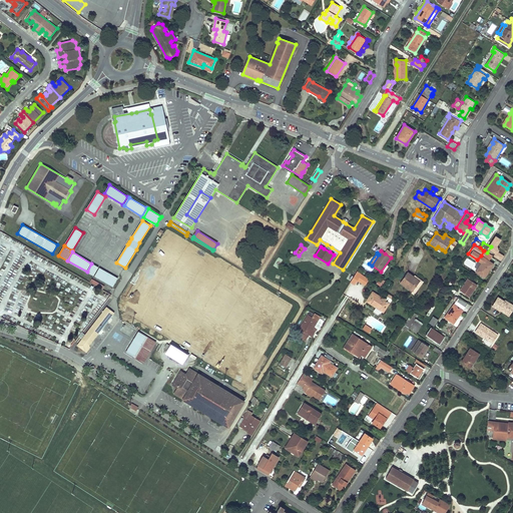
[(488,271),(487,270),(492,264),(484,259),(475,272),(484,278),(488,271)]
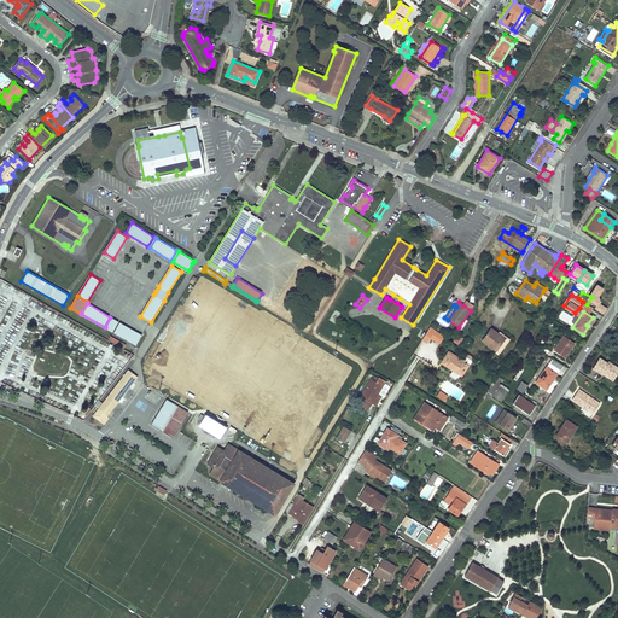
[(112,318),(106,328),(112,331),(118,321),(112,318)]
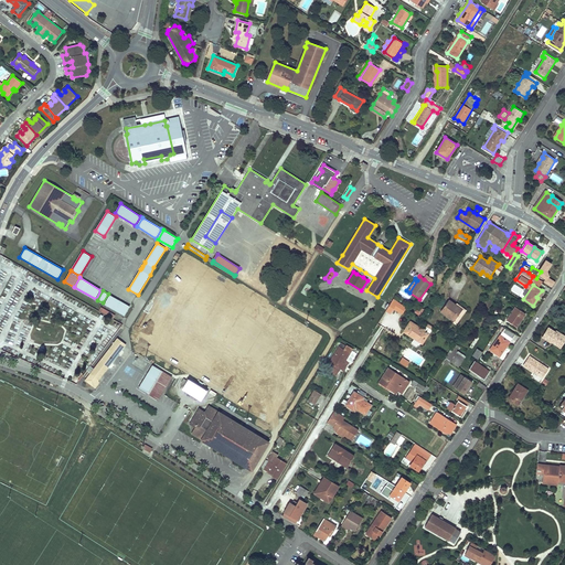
[(109,295),(105,304),(124,315),(129,306),(109,295)]
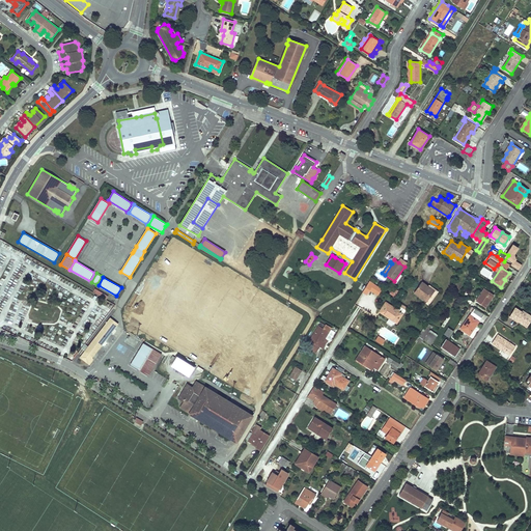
[(367,284),(363,291),(367,295),(370,289),(373,284),(369,281),(367,284)]
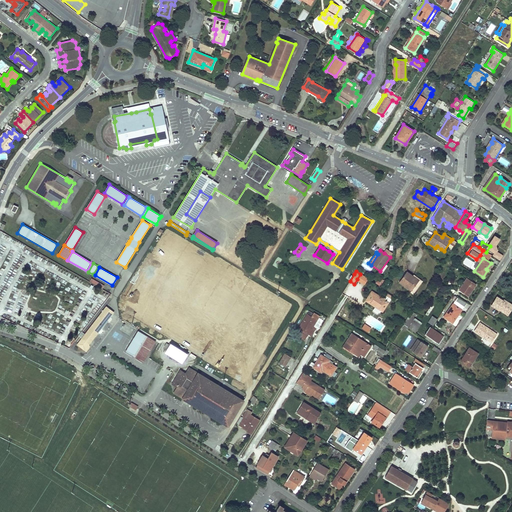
[(406,272),(399,282),(410,290),(411,291),(419,281),(406,272)]
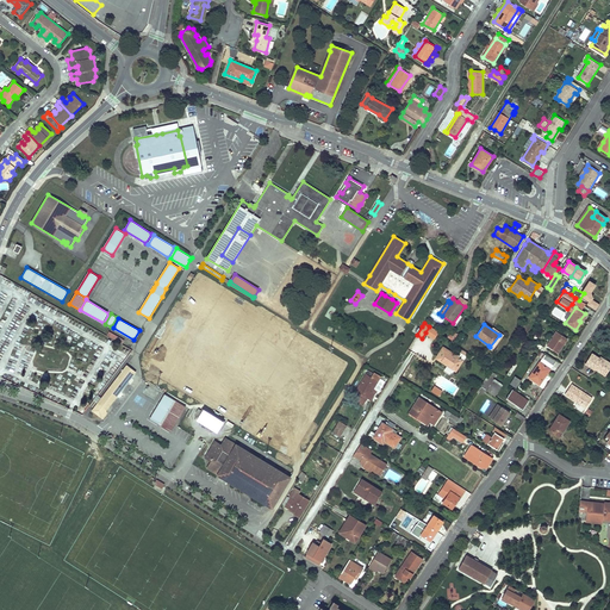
[(429,327),(425,332),(434,340),(439,332),(433,328),(429,327)]
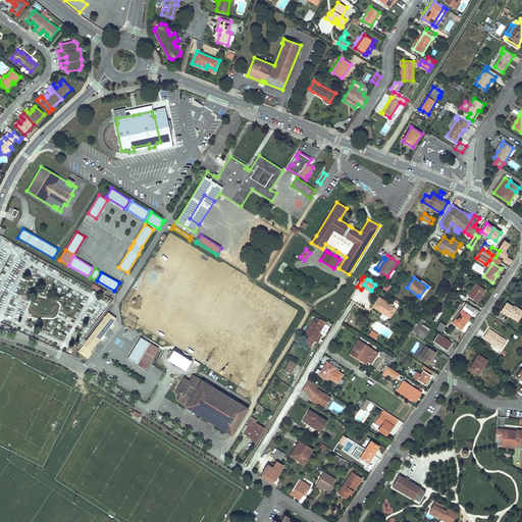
[(107,292),(94,283),(92,286),(105,295),(107,292)]
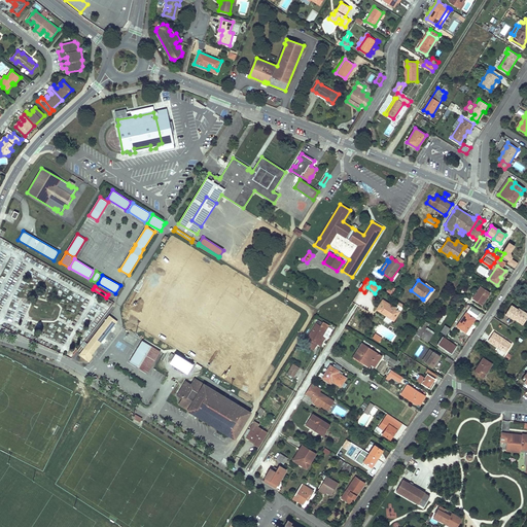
[(472,299),(480,305),(488,291),(481,286),(472,299)]
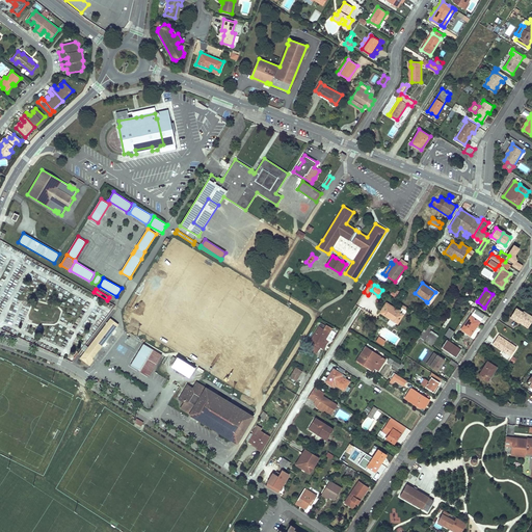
[(390,294),(395,298),(400,292),(397,290),(395,293),(392,291),(390,294)]
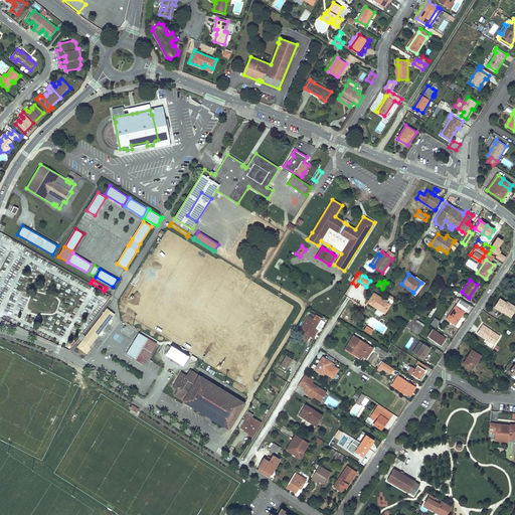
[(411,293),(415,296),(424,283),(421,281),(421,283),(413,293),(412,292),(411,293)]
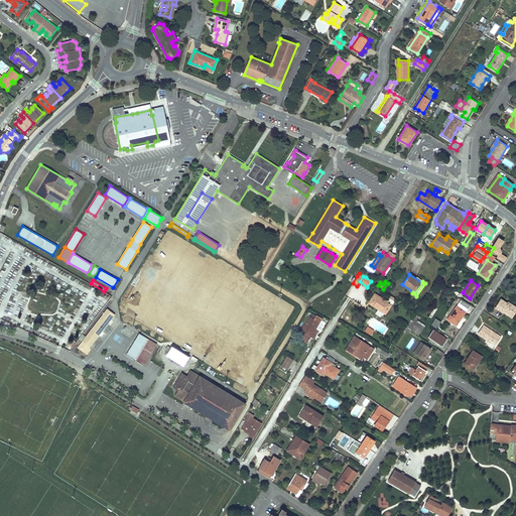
[(478,285),(470,298),(472,298),(480,286),(478,285)]
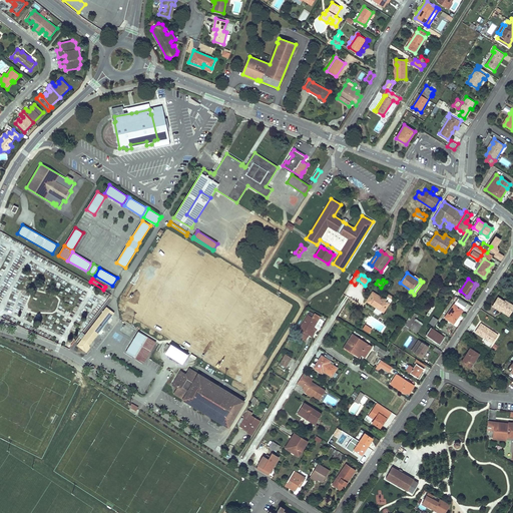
[(447,286),(445,289),(454,294),(455,292),(447,286)]
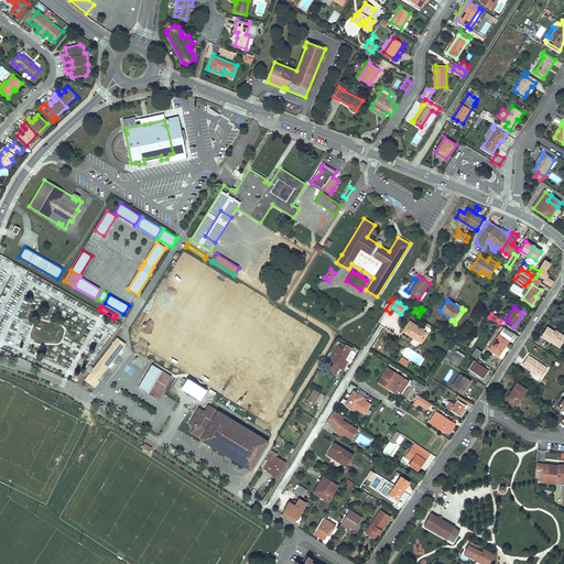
[(403,331),(419,340),(420,338),(423,339),(430,329),(423,325),(420,328),(410,322),(403,331)]
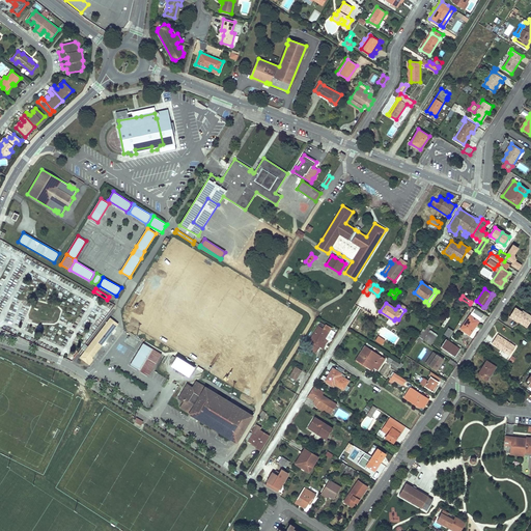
[(475,308),(460,329),(467,333),(468,332),(474,323),(480,312),(475,308)]
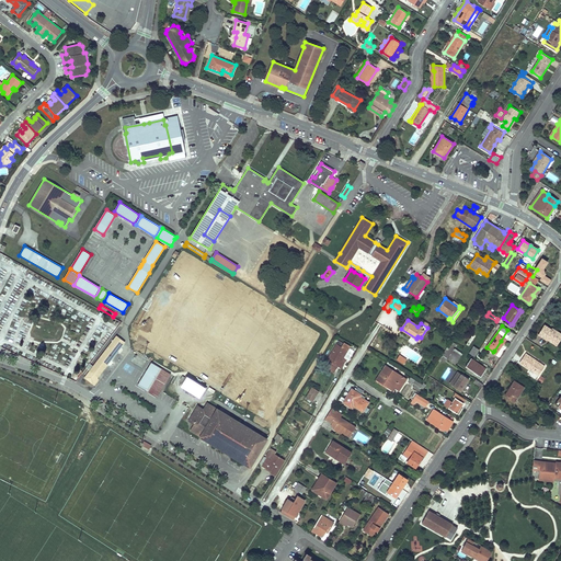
[(538,334),(547,340),(548,338),(551,339),(550,340),(558,344),(560,339),(560,334),(552,329),(551,330),(544,325),(538,334)]
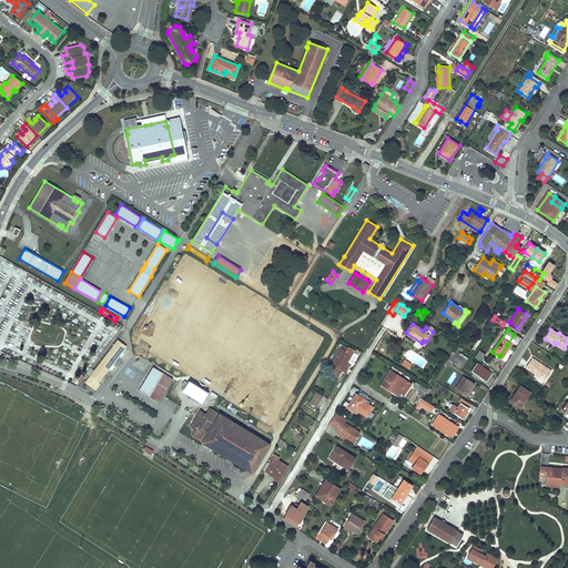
[(518,336),(514,334),(507,345),(500,355),(499,356),(503,358),(518,336)]
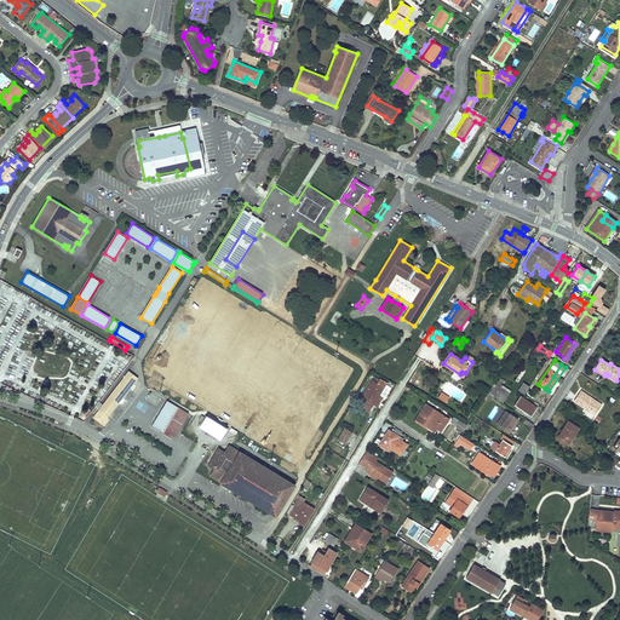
[(108,420),(109,417),(113,412),(119,402),(122,399),(130,389),(133,384),(138,378),(128,371),(93,418),(104,425),(108,420)]
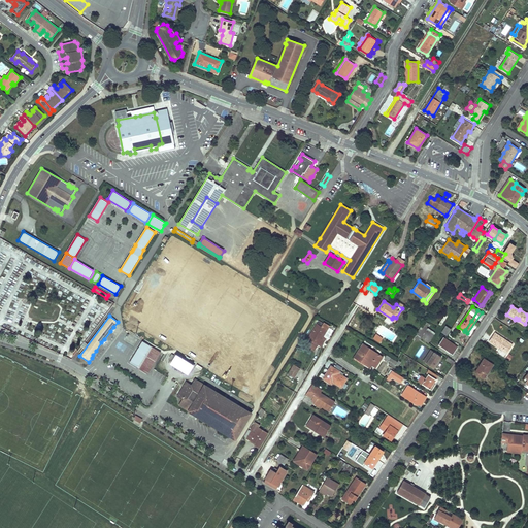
[(426,321),(416,334),(420,337),(428,343),(435,333),(427,327),(429,323),(426,321)]
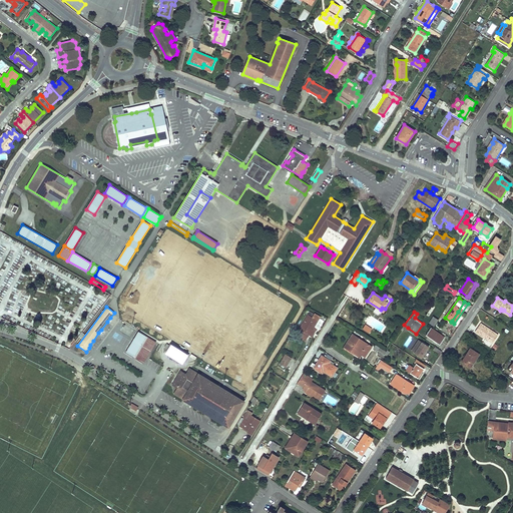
[(319,317),(314,314),(312,318),(308,316),(300,330),(302,331),(299,337),(305,340),(308,335),(309,335),(314,327),(317,321),(319,317)]
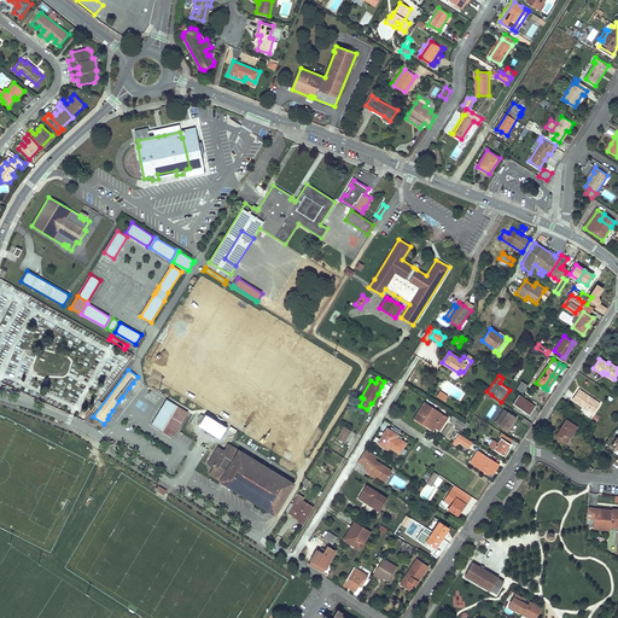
[(522,380),(517,388),(523,392),(528,385),(522,380)]
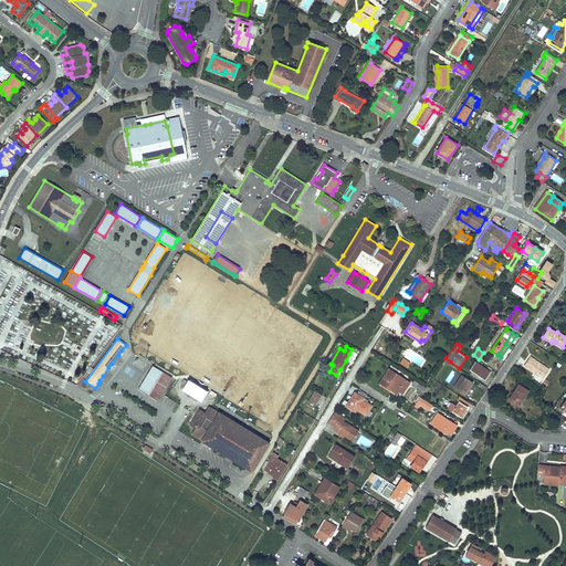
[(399,364),(408,367),(410,362),(402,357),(399,364)]
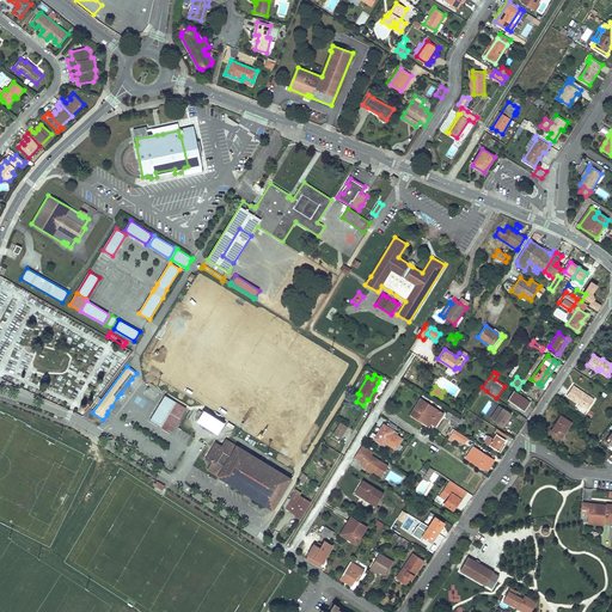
[(583,396),(585,393),(573,386),(567,396),(587,409),(594,401),(588,397),(587,398),(583,396)]
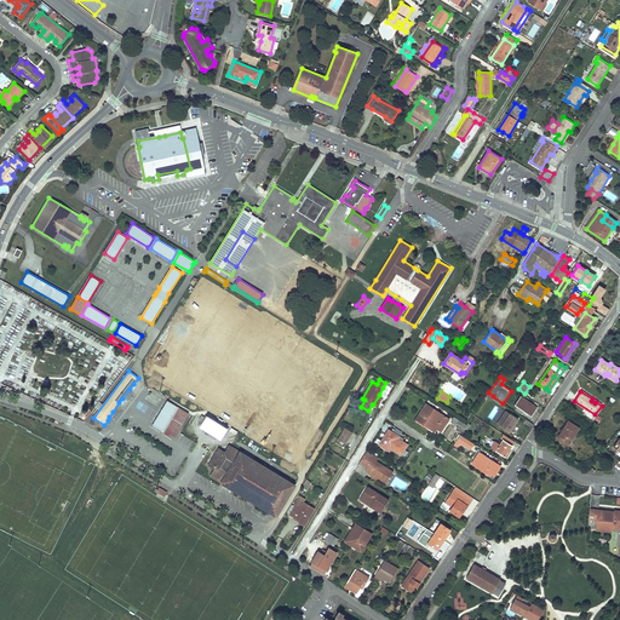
[(534,413),(532,412),(535,407),(520,396),(515,406),(532,417),(534,413)]
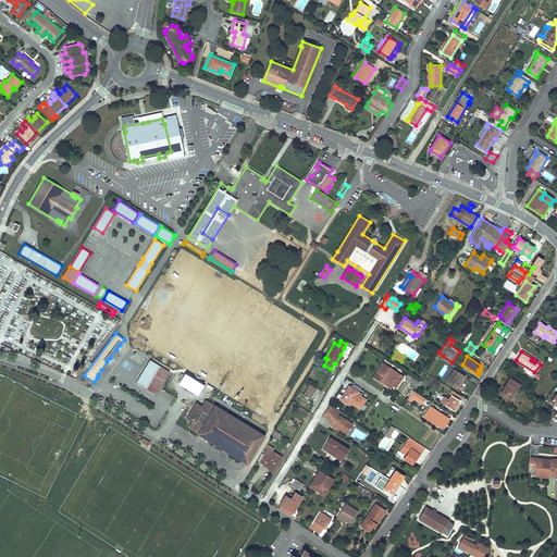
[(150,360),(137,383),(145,387),(159,366),(150,360)]
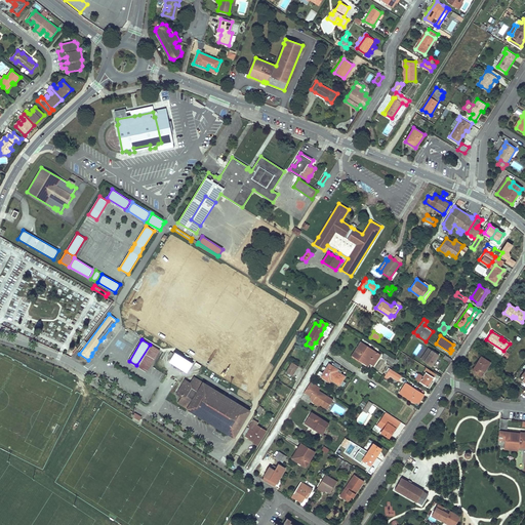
[(352,355),(363,362),(364,359),(369,363),(373,365),(380,355),(361,341),(352,355)]
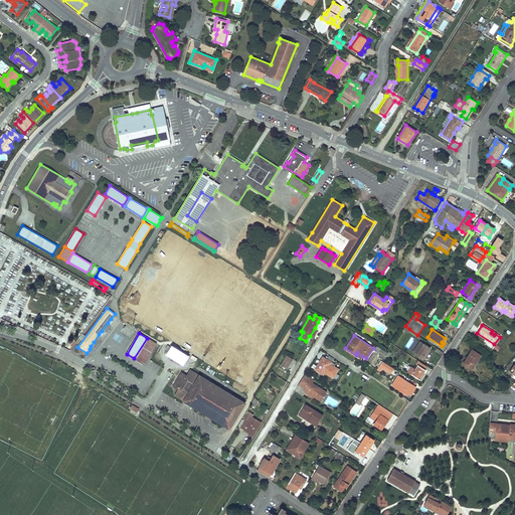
[(136,359),(140,361),(143,364),(156,343),(148,338),(136,359)]
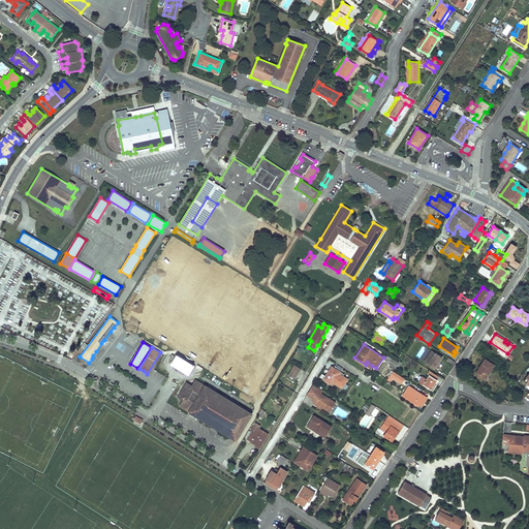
[(427,364),(432,368),(434,366),(436,367),(442,358),(435,352),(427,364)]
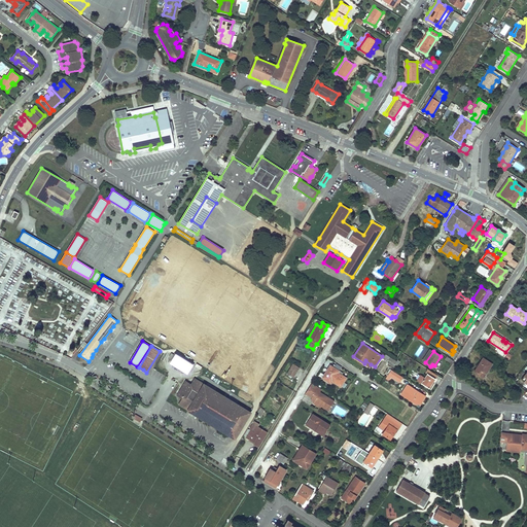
[(175,352),(174,354),(191,365),(192,366),(194,364),(175,352)]
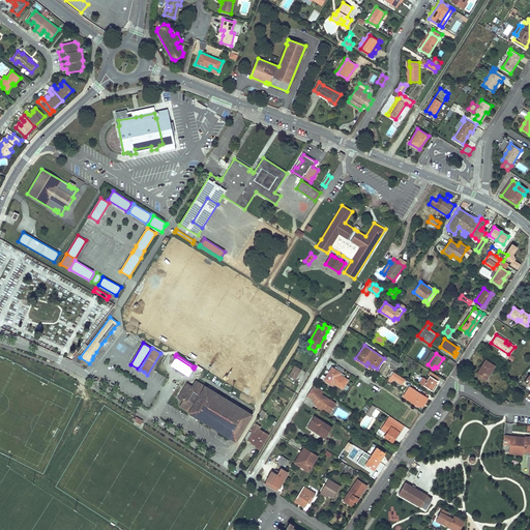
[(193,367),(175,356),(173,355),(170,358),(174,360),(172,364),(188,375),(193,367)]
